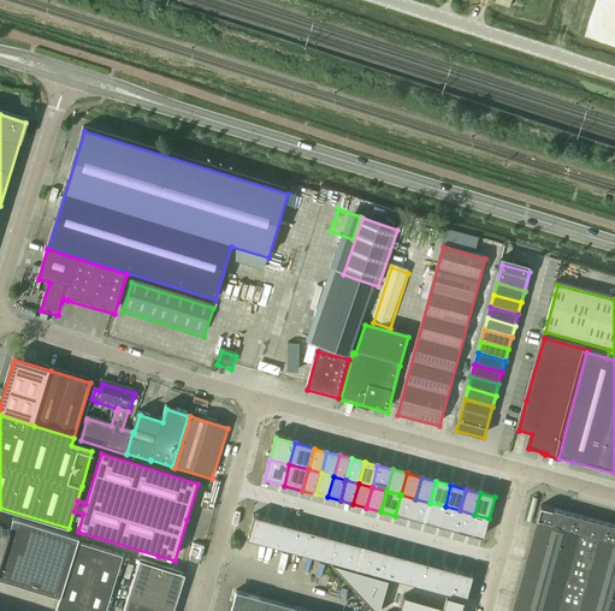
[(401,494),(395,516),(409,520),(415,499),(401,494)]
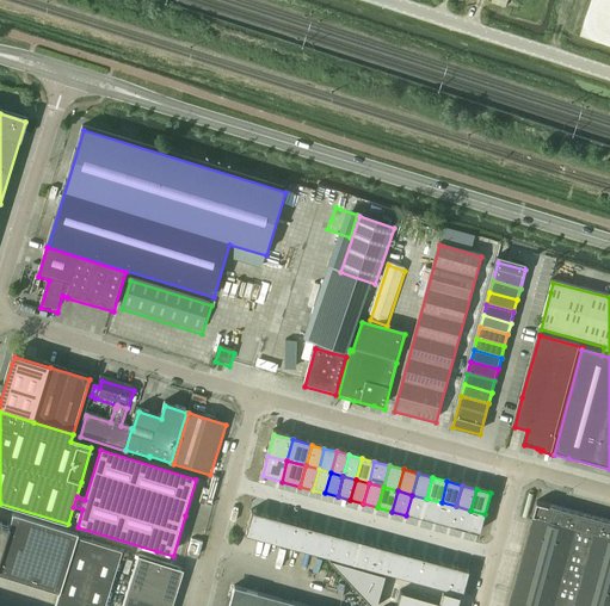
[(412,495),(406,515),(421,519),(426,499),(412,495)]
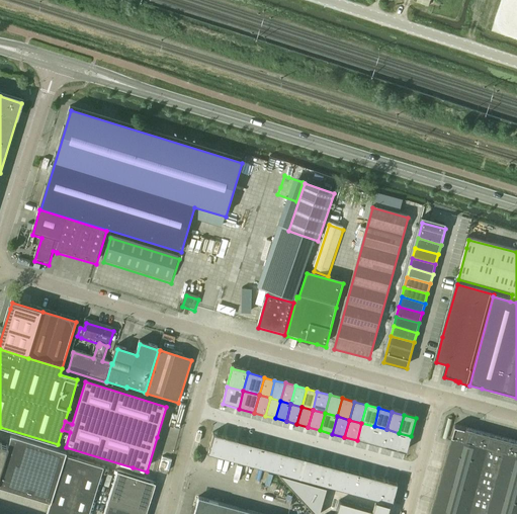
[(361,423),(357,440),(369,444),(374,426),(361,423)]
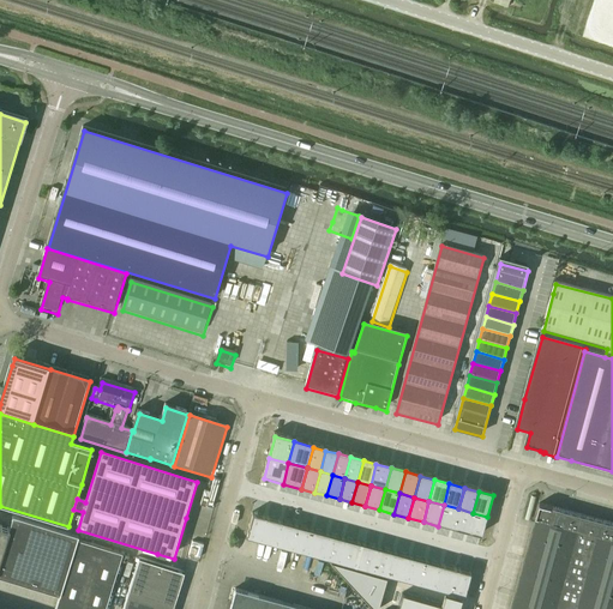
[(444,505),(438,526),(452,530),(458,508),(444,505)]
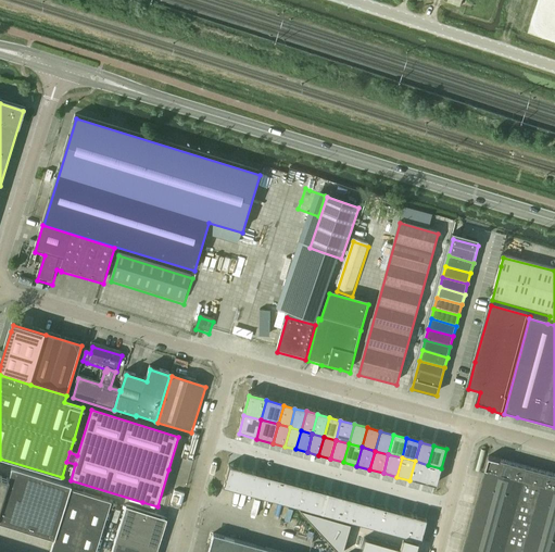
[(554,477),(490,460),(464,551),(554,551),(554,477)]
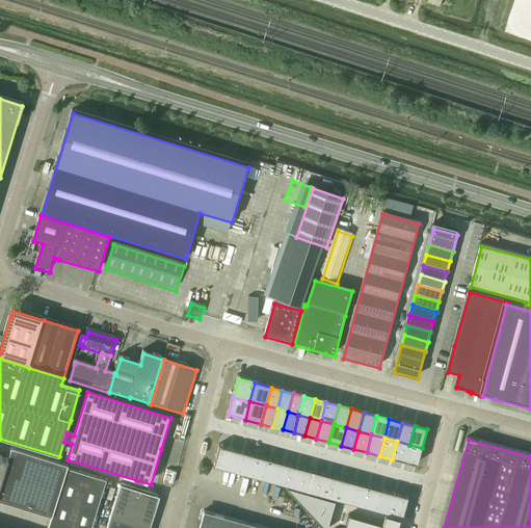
[(397,441),(392,459),(404,463),(409,445),(397,441)]
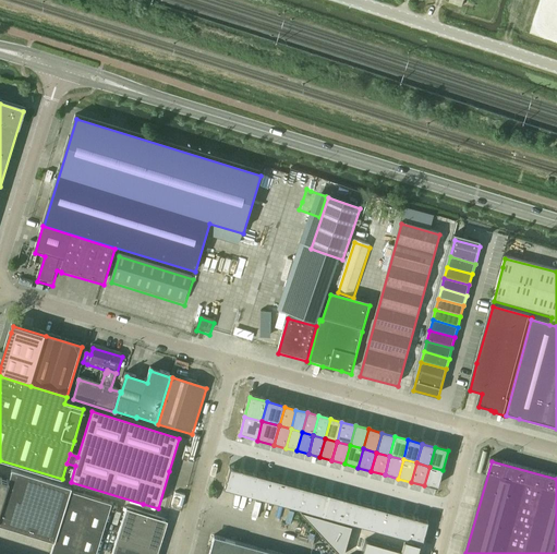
[(430,467),(424,485),(437,490),(443,470),(430,467)]
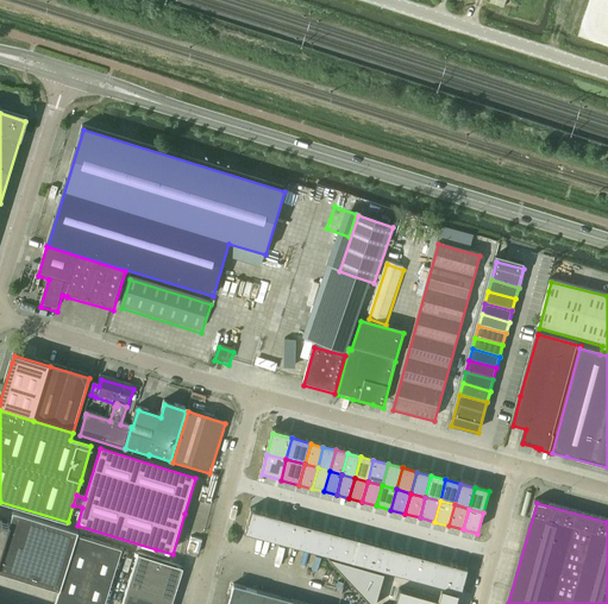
[(251,513),(245,535),(261,540),(267,516),(251,513)]
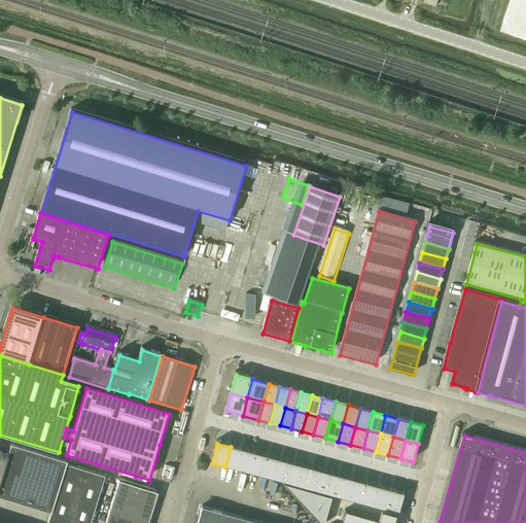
[(0,497),(53,514),(67,466),(68,462),(12,446),(8,457),(0,454),(0,497)]
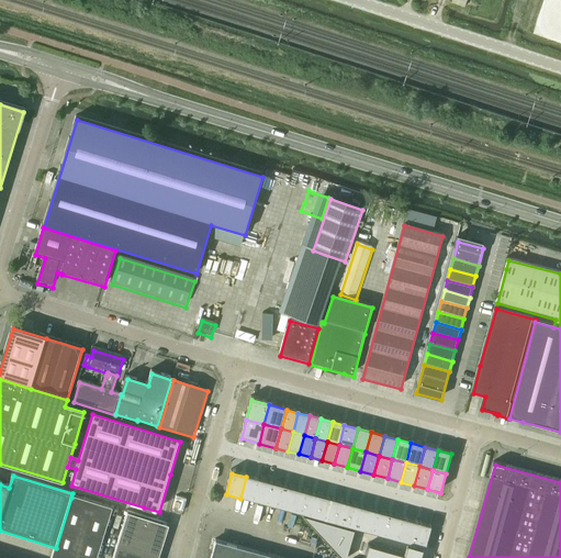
[(246,477),(240,499),(255,502),(260,481),(246,477)]
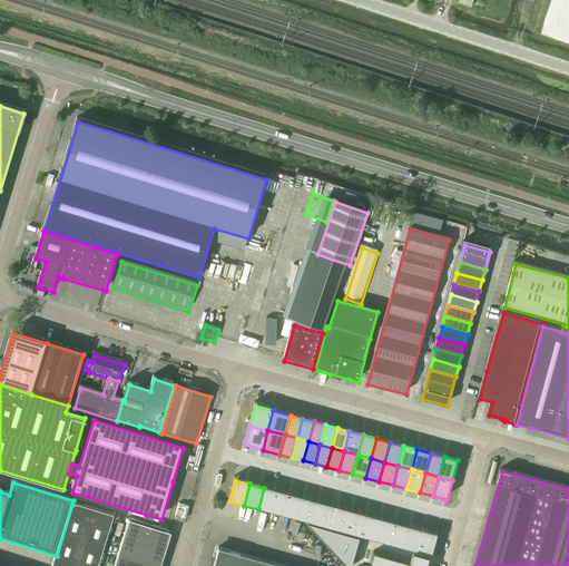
[(264,488),(258,509),(273,514),(278,491),(264,488)]
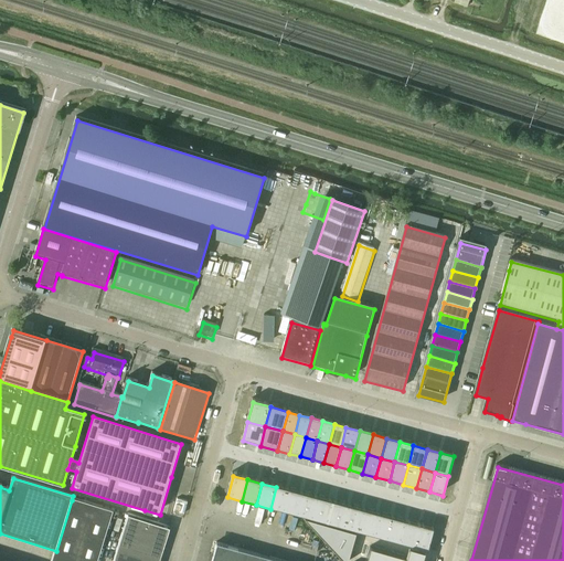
[(276,487),(270,509),(285,512),(290,491),(276,487)]
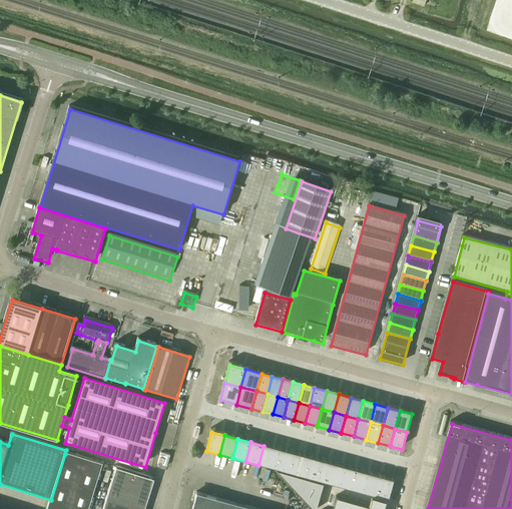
[(264,446),(259,465),(272,469),(277,449),(264,446)]
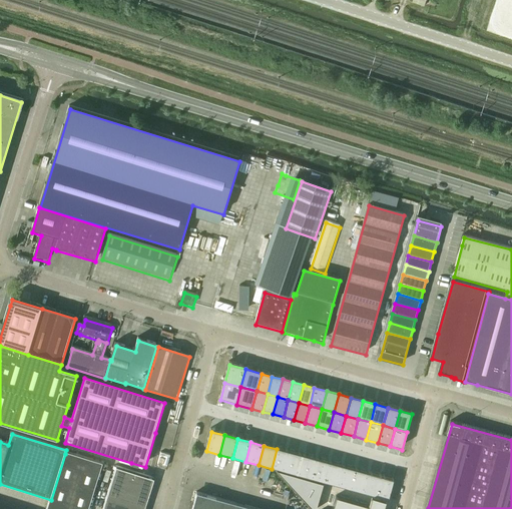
[(277,449),(272,469),(274,469),(285,472),(290,453),(277,449)]
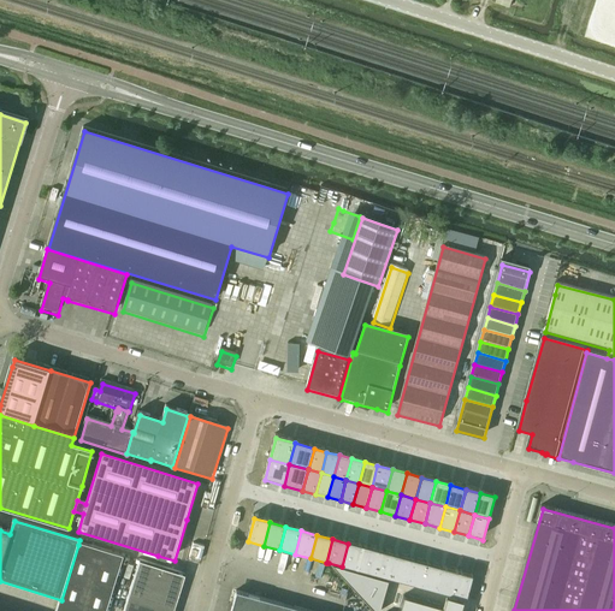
[(348,544),(342,567),(358,571),(364,547),(348,544)]
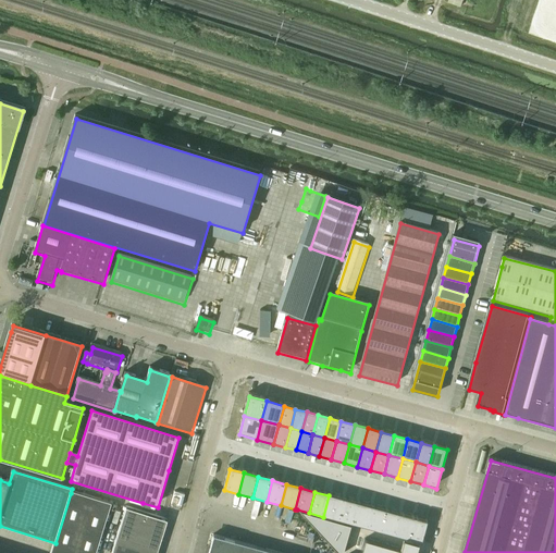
[(56,543),(52,552),(96,552),(110,512),(112,505),(71,493),(56,543)]
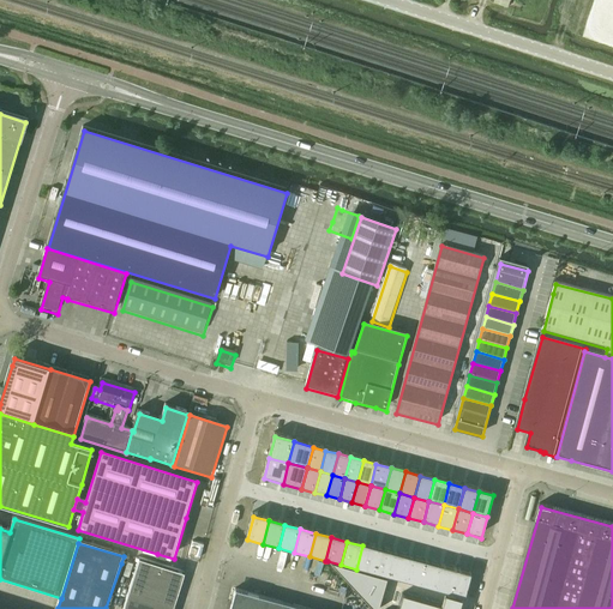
[(362,546),(356,570),(372,573),(378,550),(362,546)]
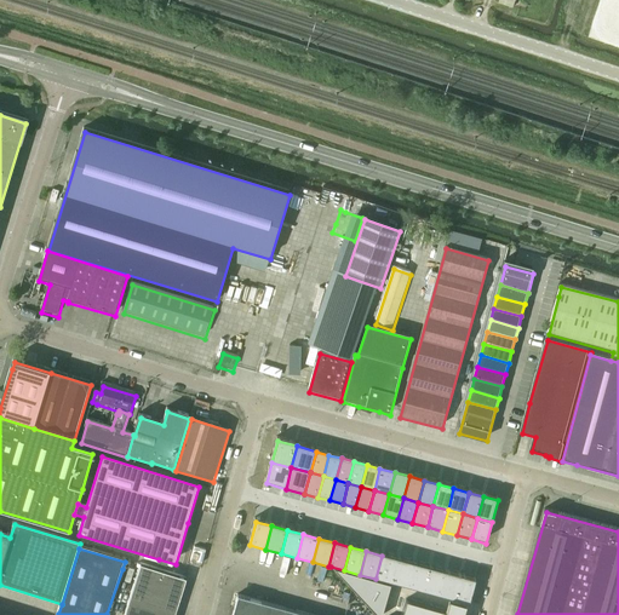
[(382,556),(376,579),(391,584),(397,561),(382,556)]
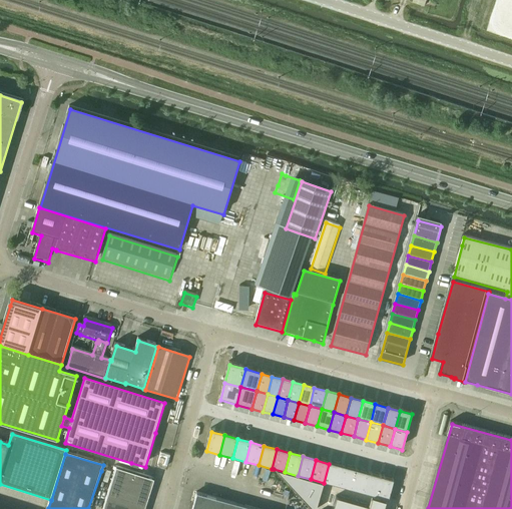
[(329,464),(324,483),(337,486),(342,467),(329,464)]
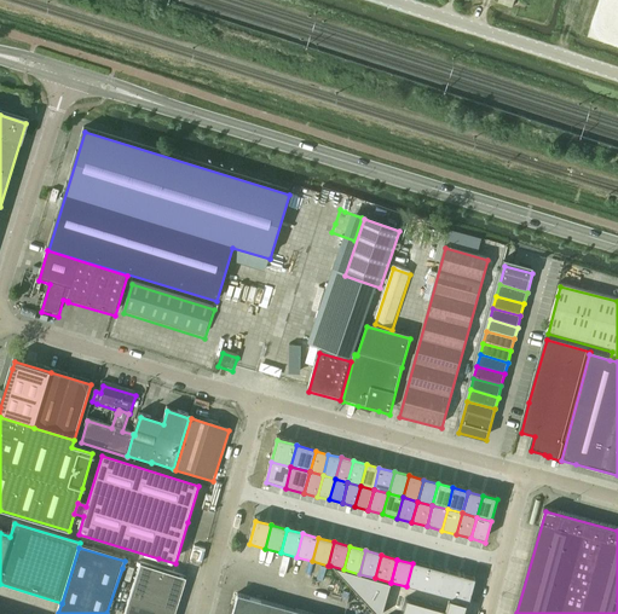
[(413,563),(406,586),(422,591),(428,568),(413,563)]
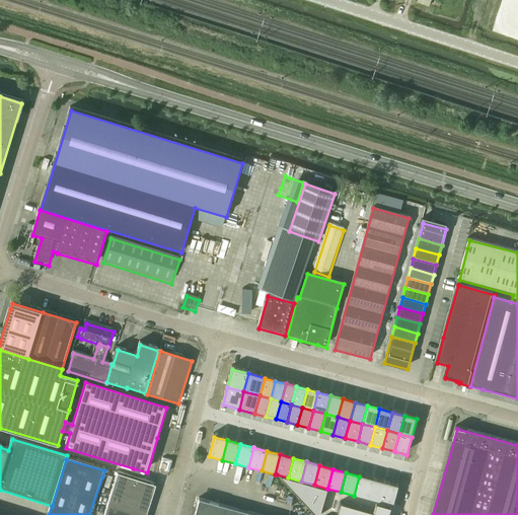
[(147,514),(156,487),(119,475),(105,514),(147,514)]
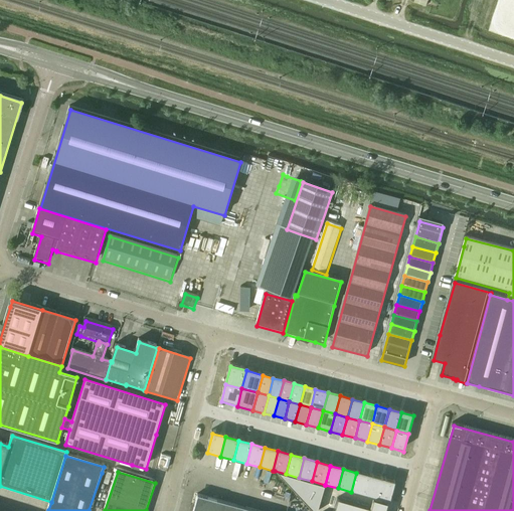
[(356,473),(351,492),(364,495),(369,476),(356,473)]
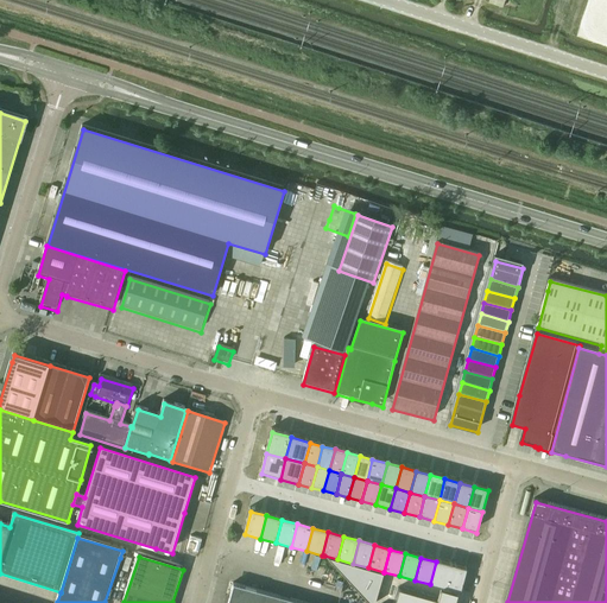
[(374,602),(384,575),(328,559),(367,602),(374,602)]
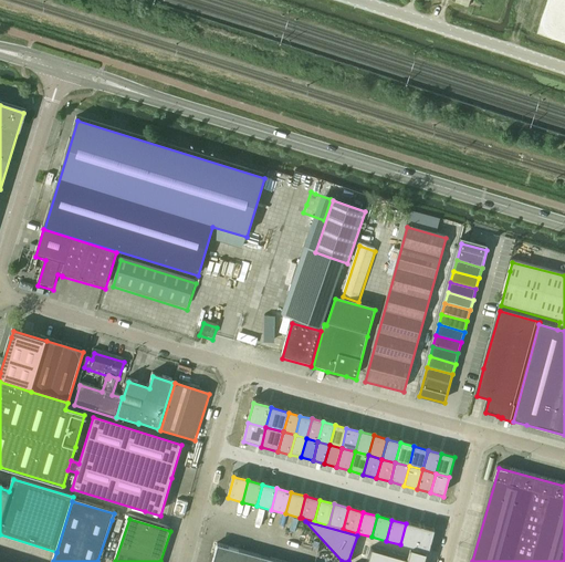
[(406,523),(400,544),(415,549),(420,528),(406,523)]
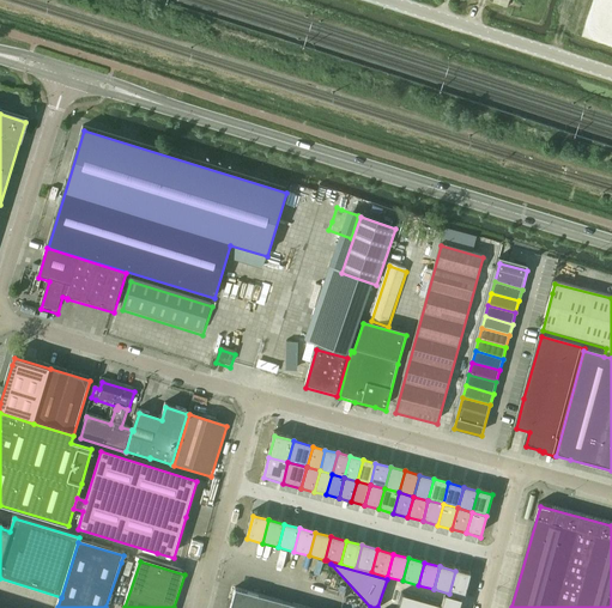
[(455,571),(449,594),(465,597),(471,575),(455,571)]
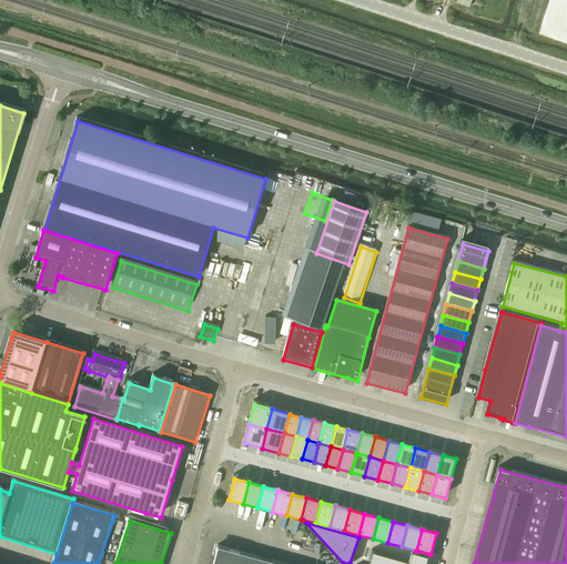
[(274,563),(219,549),(213,563),(274,563)]
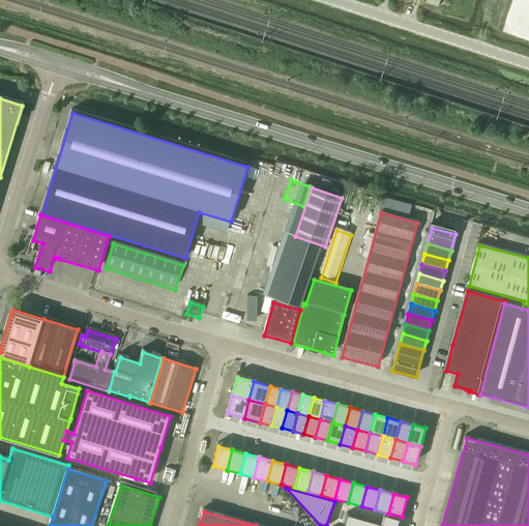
[(368,522),(366,525),(397,525),(399,519),(384,515),(381,525),(378,525),(368,522)]
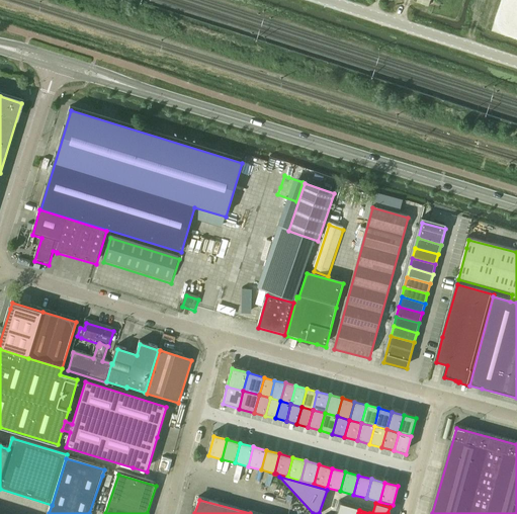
[(340,504),(337,513),(358,513),(359,510),(340,504)]
